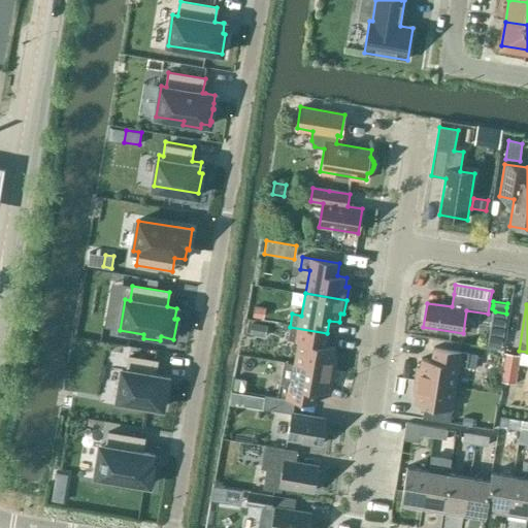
[(261,319),(262,308),(255,307),(254,317),(261,319)]
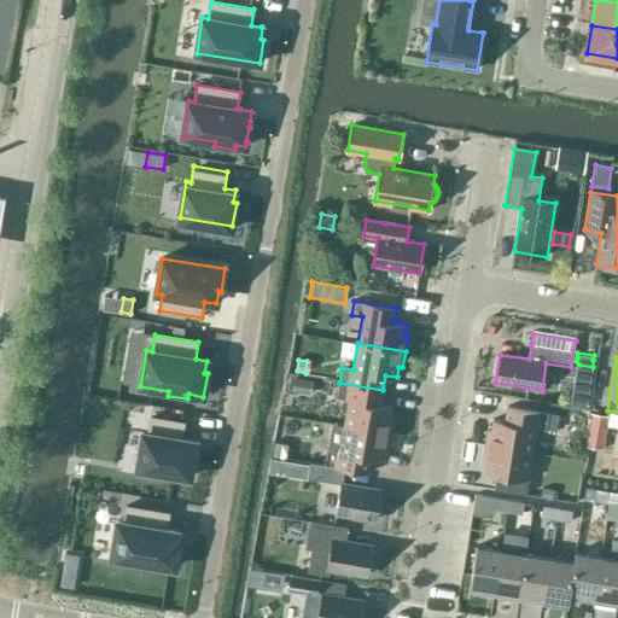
[(296,378),(293,391),(312,395),(313,382),(296,378)]
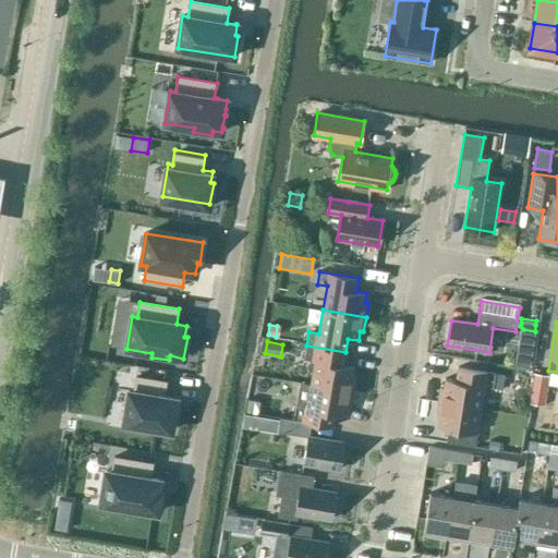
[(343,365),(346,352),(306,346),(304,359),(314,360),(311,384),(353,391),(356,377),(352,376),(354,366),(343,365)]
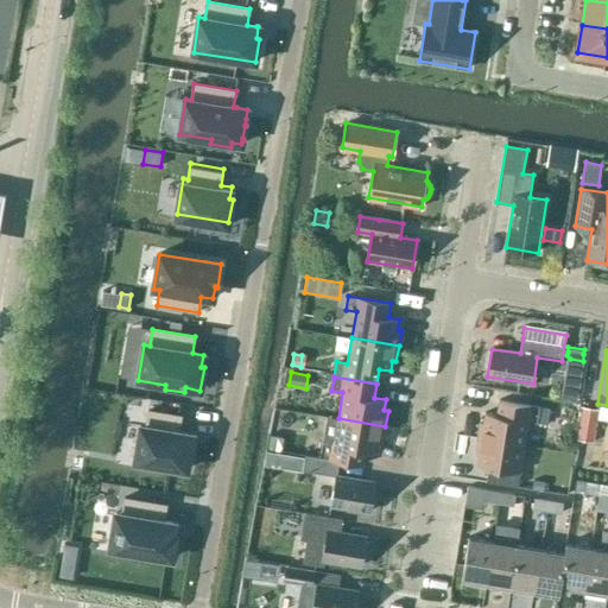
[(538,423),(540,407),(500,400),(498,415),(486,413),(483,423),(480,423),(475,455),(479,455),(477,466),(488,467),(486,482),(518,487),(529,422),(538,423)]
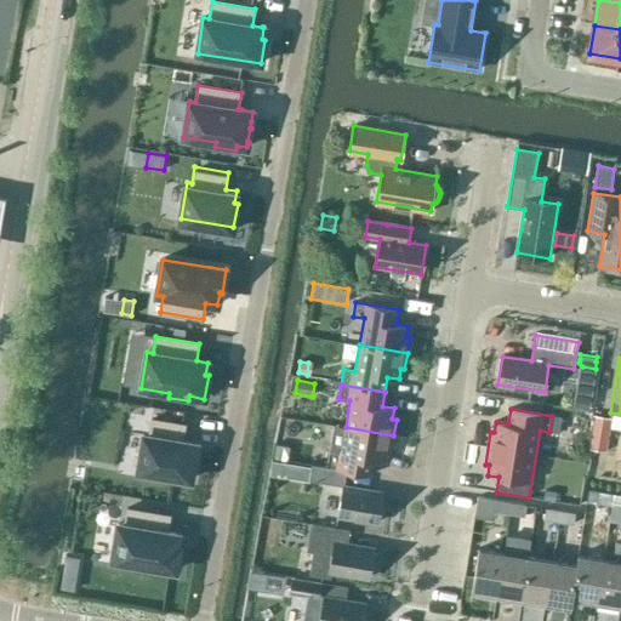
[(552,416),(550,432),(559,434),(562,417),(552,416)]
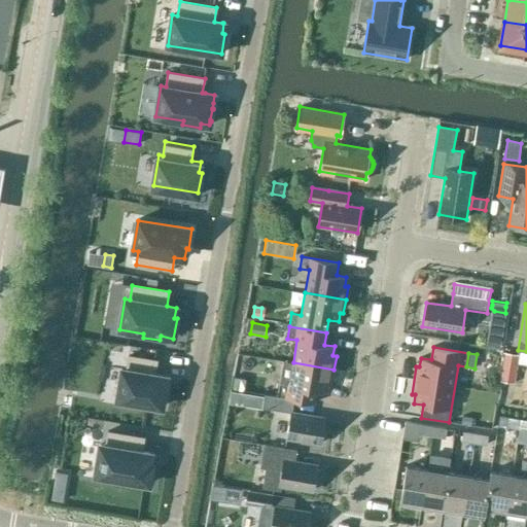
[(514,383),(519,355),(506,353),(501,381),(514,383)]
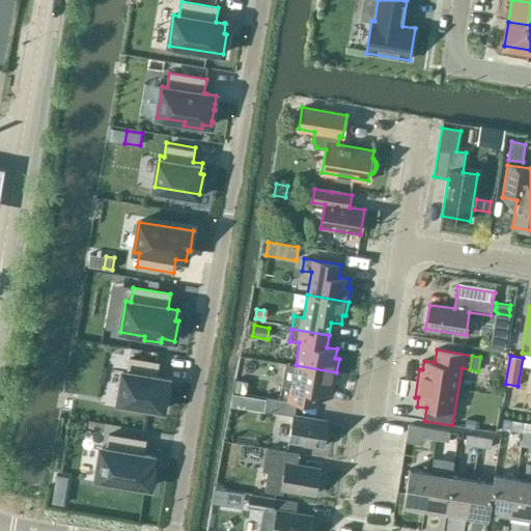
[(123,372),(118,402),(163,411),(164,407),(165,407),(165,406),(164,404),(166,394),(167,394),(167,393),(166,393),(168,380),(156,378),(159,363),(130,358),(128,372),(123,372)]
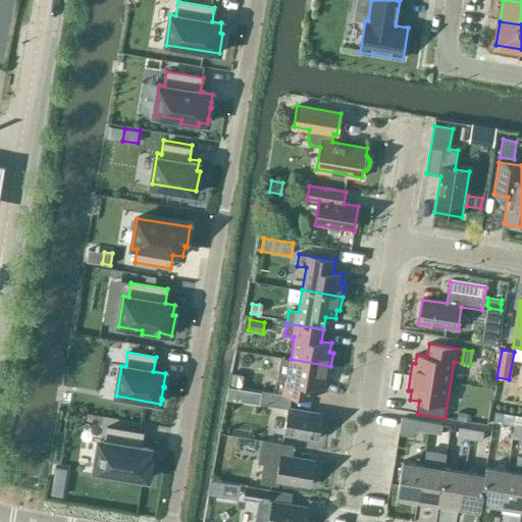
[(328,379),(330,366),(291,359),(280,358),(275,393),(312,399),(314,385),(324,387),(325,379),(328,379)]
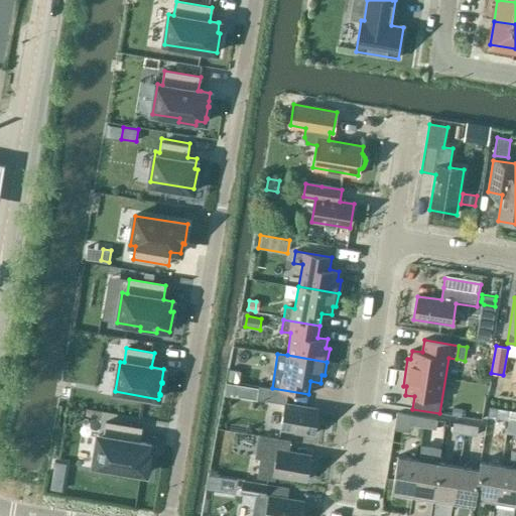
[(229,369),(227,380),(267,387),(269,376),(229,369)]
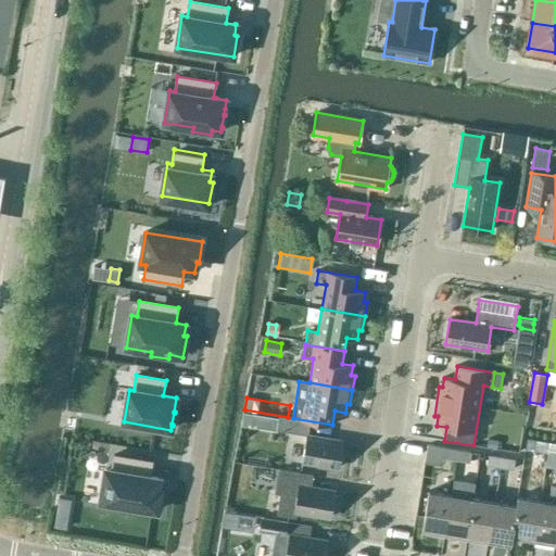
[(244,412),(242,425),(255,427),(257,414),(244,412)]
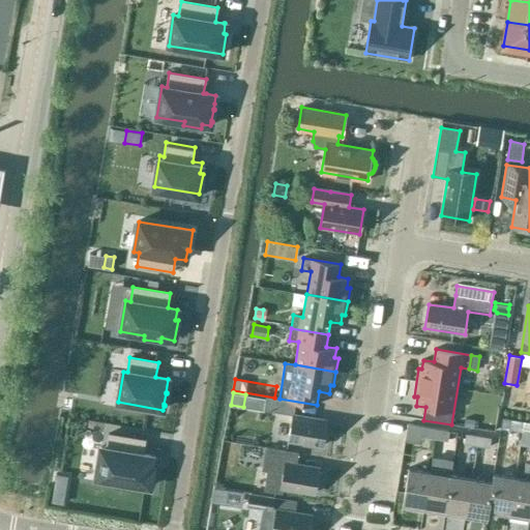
[(265,398),(263,410),(292,415),(294,402),(265,398)]
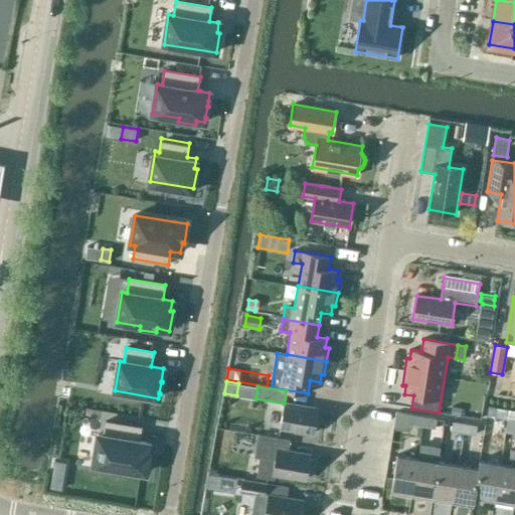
[(261,403),(256,422),(277,426),(281,407),(261,403)]
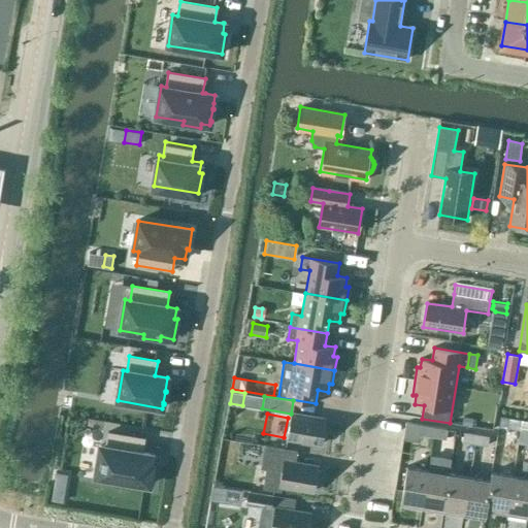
[(321,443),(325,419),(291,414),(287,438),(321,443)]
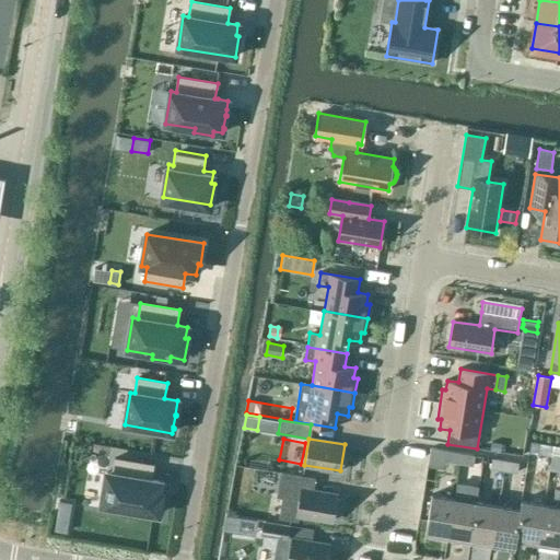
[(490,451),(500,452),(501,444),(491,442),(490,451)]
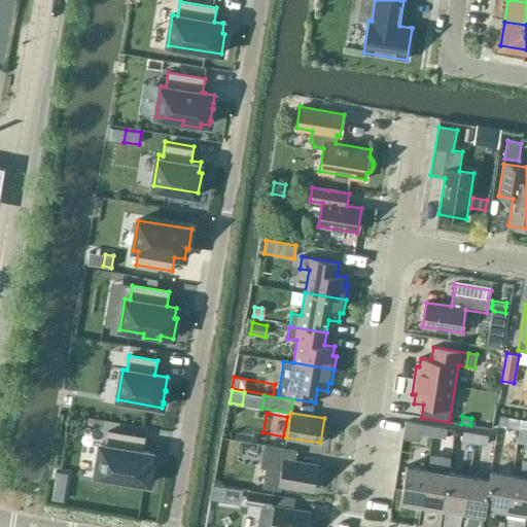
[(519,430),(521,420),(508,418),(506,428),(519,430)]
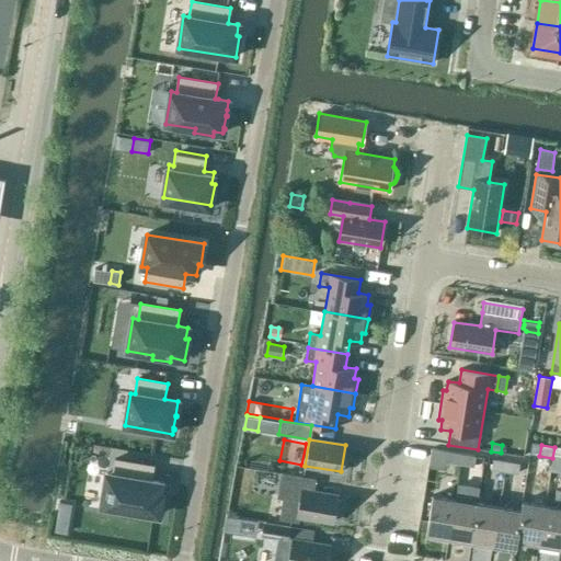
[(460,465),(462,455),(449,453),(447,462),(460,465)]
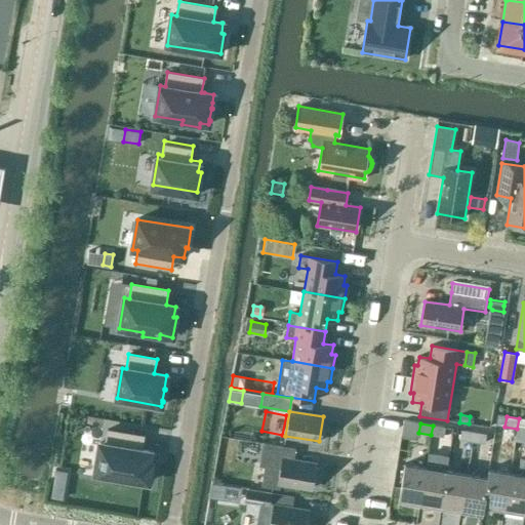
[(443,437),(445,428),(433,426),(431,435),(443,437)]
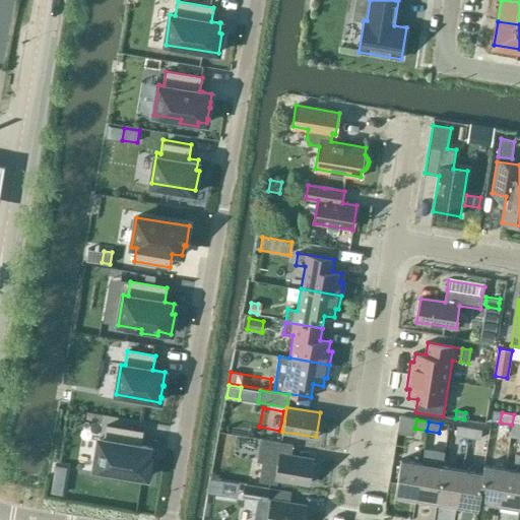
[(99,439),(93,469),(99,470),(98,473),(115,476),(116,472),(147,478),(150,458),(147,458),(149,448),(140,446),(142,432),(106,426),(104,440),(99,439)]
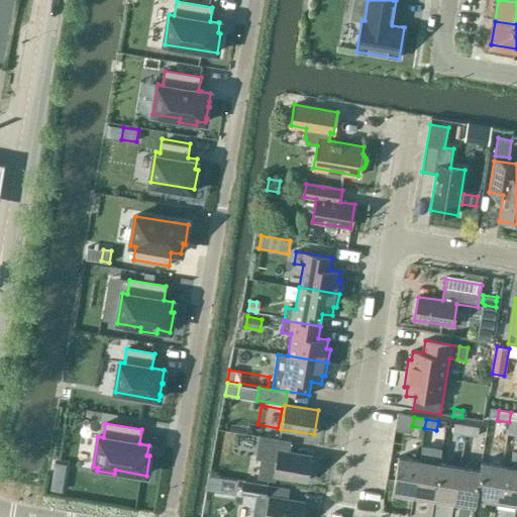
[(466,435),(468,425),(454,423),(452,433),(466,435)]
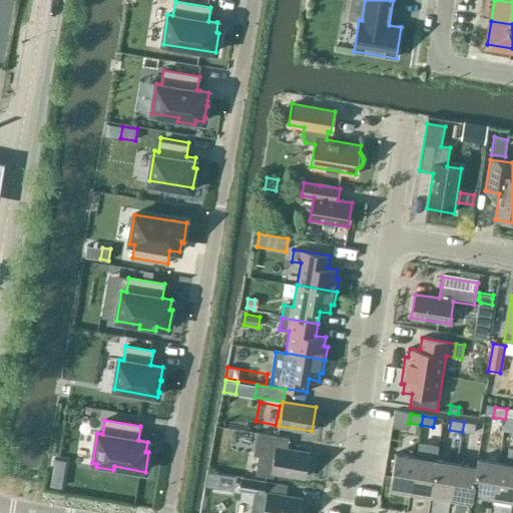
[(474,434),(476,424),(464,422),(462,432),(474,434)]
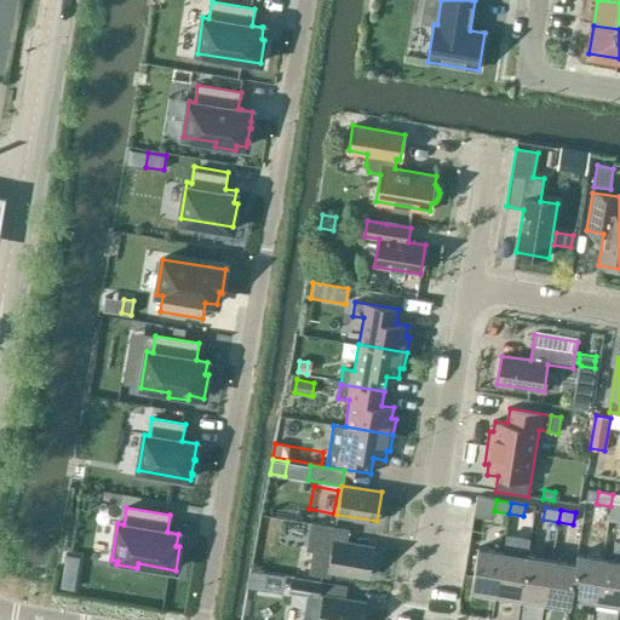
[(619,516),(601,512),(600,524),(619,527),(619,516)]
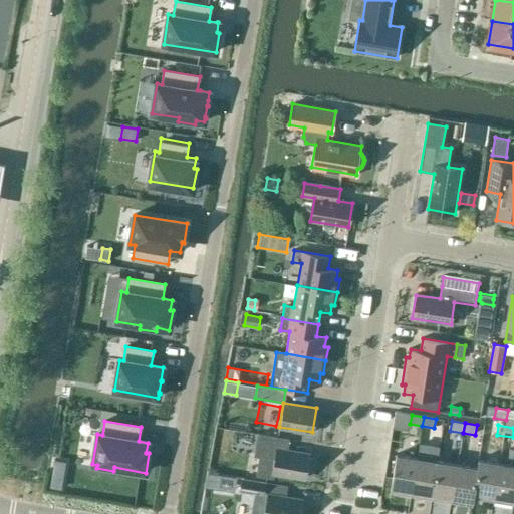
[(438,448),(441,436),(399,428),(397,440),(438,448)]
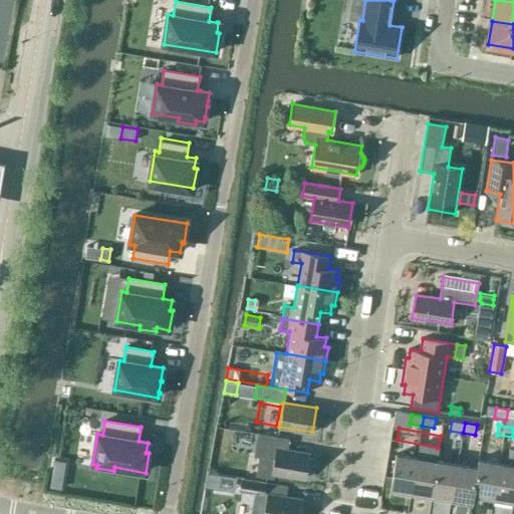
[(310,453),(288,450),(289,439),(257,434),(254,456),(259,457),(256,476),(274,479),(275,473),(305,478),(310,453)]
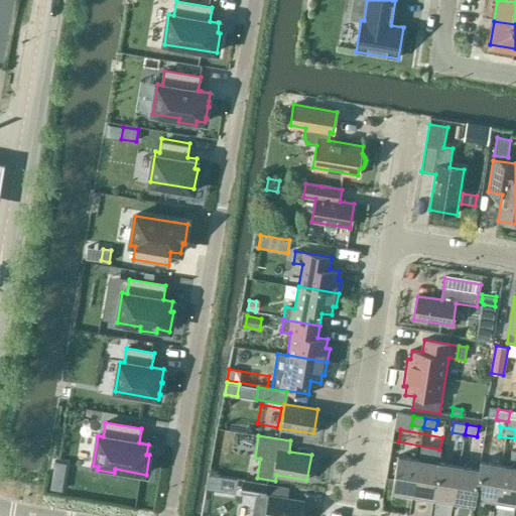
[(474,454),(476,442),(457,439),(456,450),(474,454)]
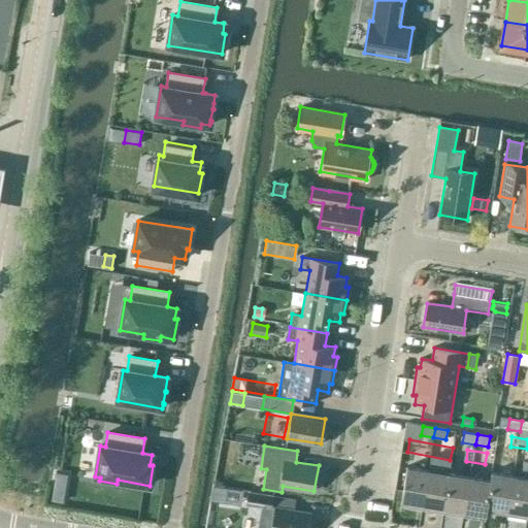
[(527,518),(527,512),(527,461),(523,461),(522,470),(525,471),(523,479),(513,476),(505,515),(527,518)]
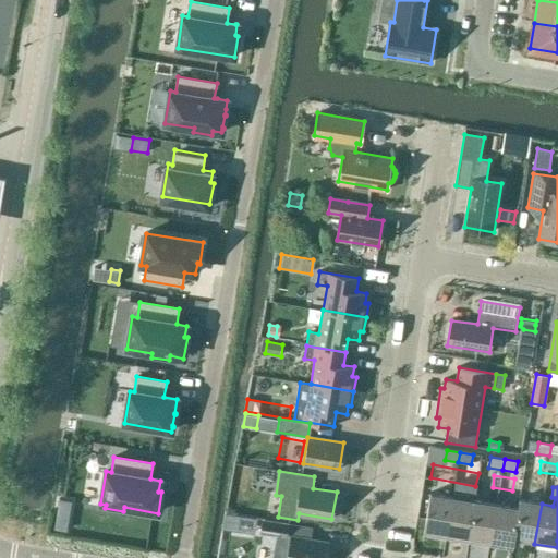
[(445,537),(452,497),(429,493),(423,534),(445,537)]
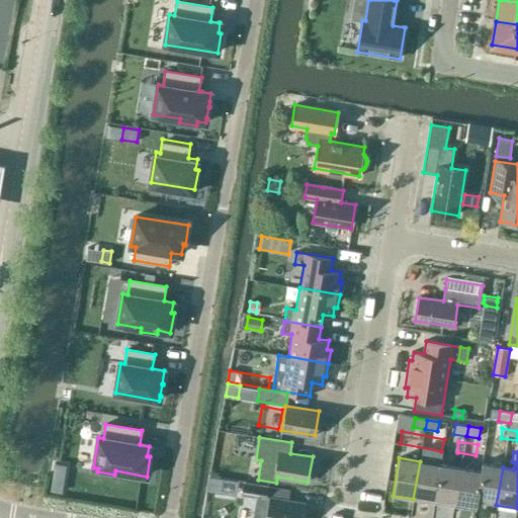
[(434,503),(440,464),(420,461),(413,499),(434,503)]
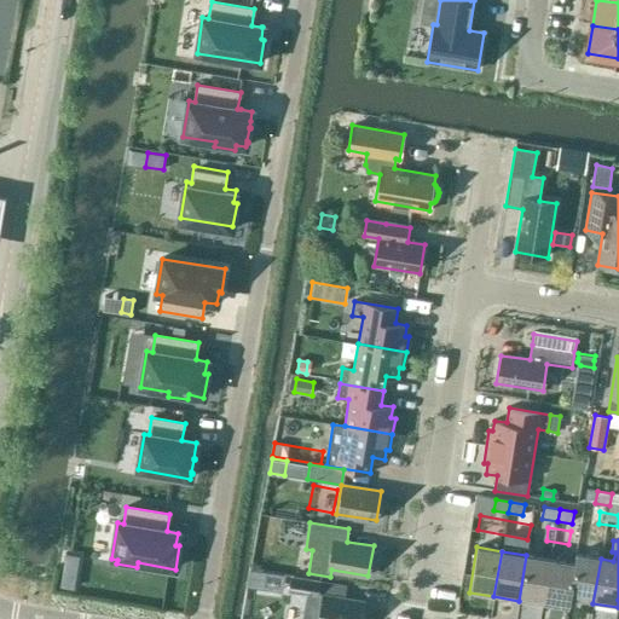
[(73,589),(75,574),(79,556),(64,554),(61,572),(58,586),(73,589)]
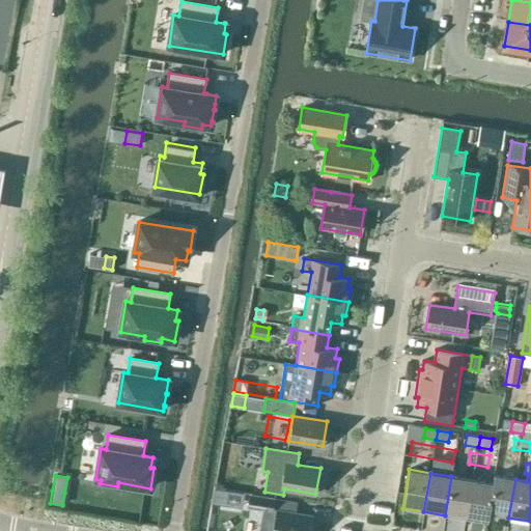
[(466,519),(473,480),(451,476),(445,515),(466,519)]
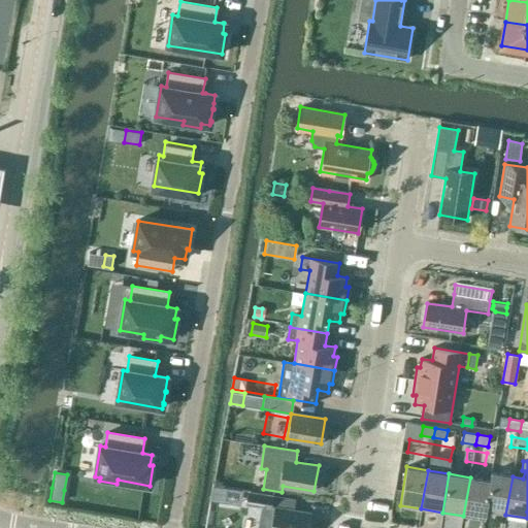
[(505,515),(513,476),(490,473),(489,481),(490,481),(485,510),(486,512),(505,515)]
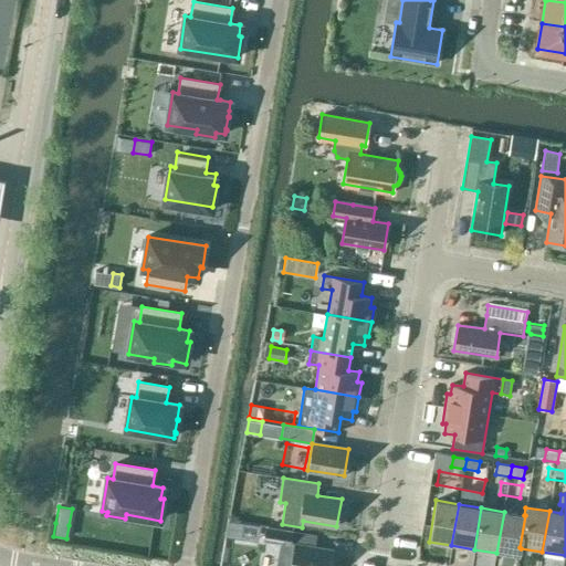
[(525,515),(524,515),(504,512),(496,553),(520,557),(521,548),(520,547),(525,515)]
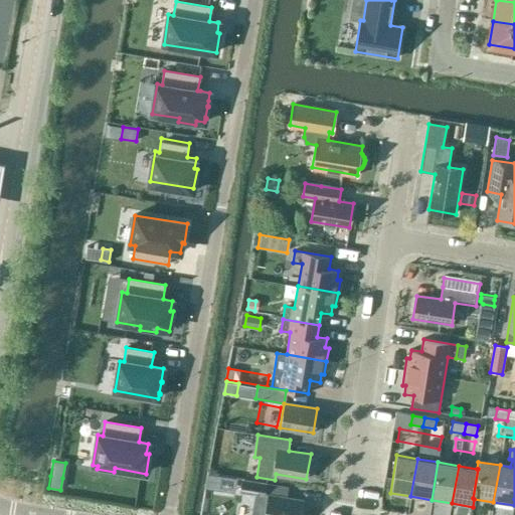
[(219,475),(208,473),(207,480),(205,488),(217,489),(219,475)]
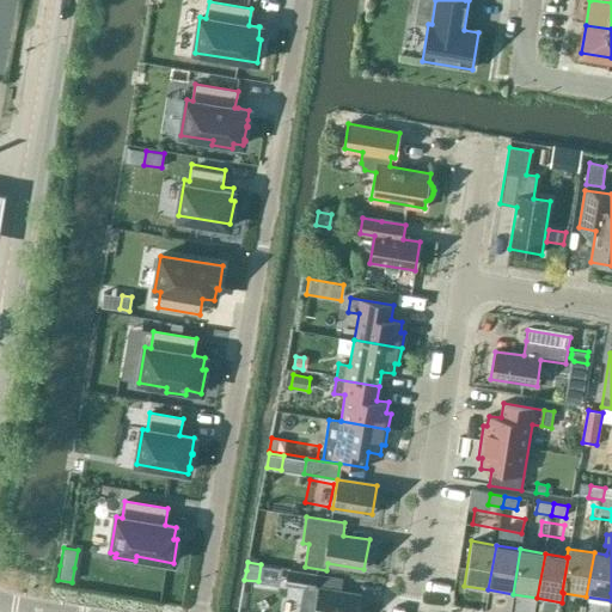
[(288,569),(286,583),(295,585),(304,586),(303,597),(299,611),(356,611),(360,595),(341,592),(319,588),(319,589),(314,588),(317,574),(288,569)]
